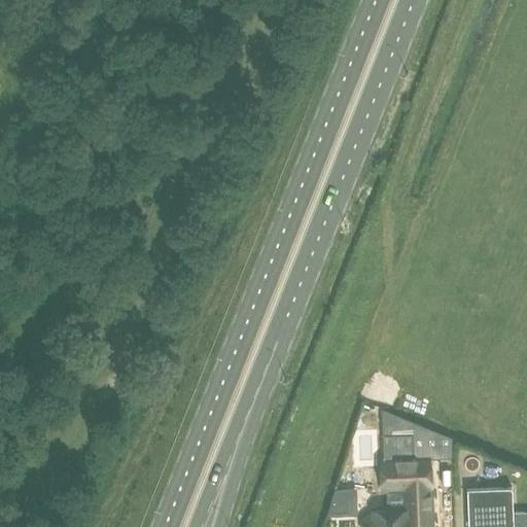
[(411,422),(411,420),(381,408),(381,423),(411,422)]
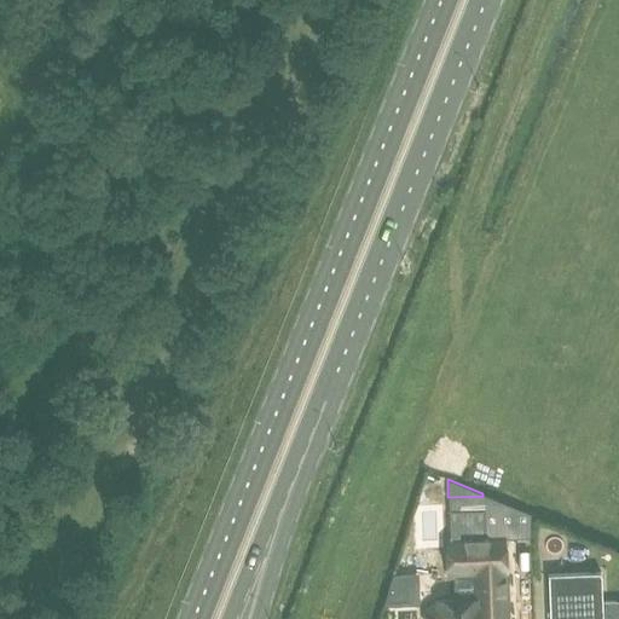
[(504,618),(503,538),(484,538),(482,509),(449,510),(450,539),(447,539),(449,574),(479,573),(480,600),(439,601),(439,605),(432,605),(427,611),(426,618),(504,618)]
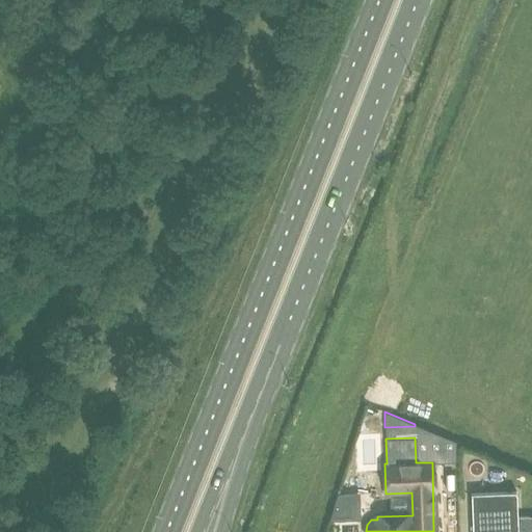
[(516,531),(516,517),(515,491),(470,494),(471,531),(516,531)]
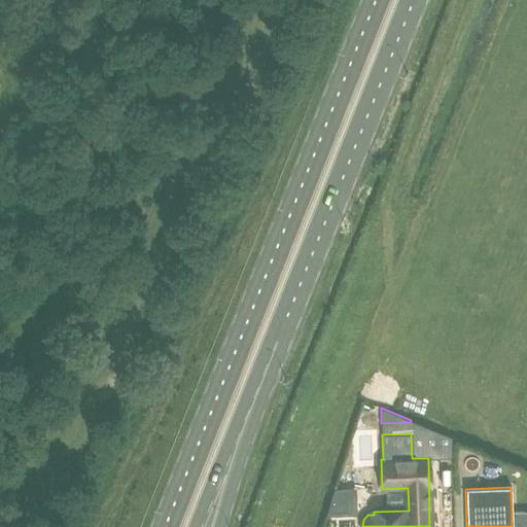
[(349,513),(348,491),(339,491),(334,491),(326,514),(340,514),(349,513)]
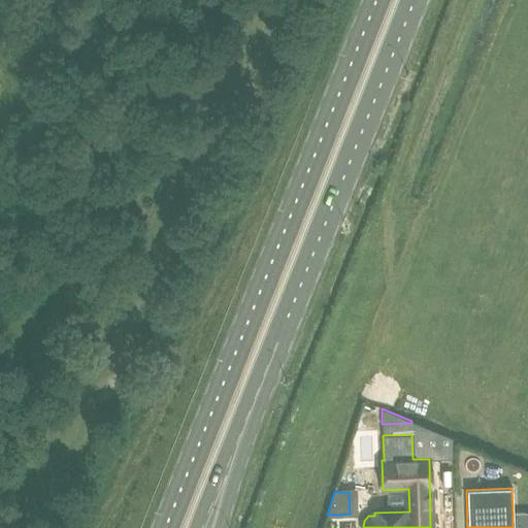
[(527,527),(527,512),(513,514),(513,527),(527,527)]
